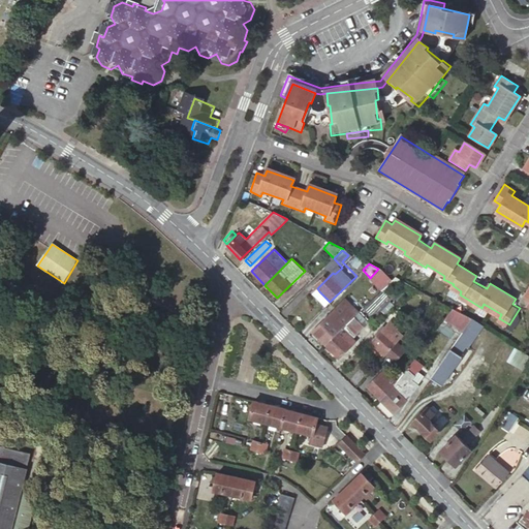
[(401,280),(395,277),(381,289),(386,293),(401,280)]
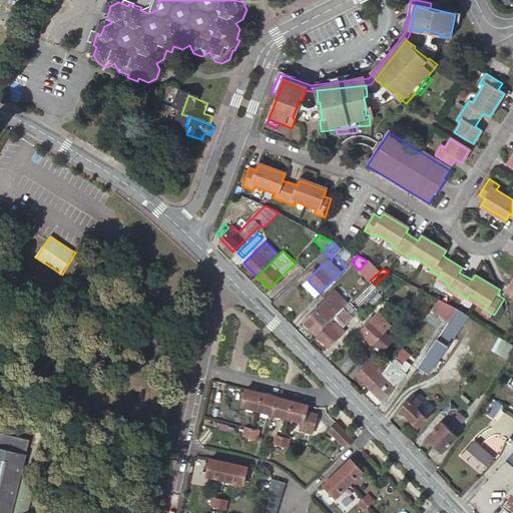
[(306,287),(316,297),(320,293),(310,283),(306,287)]
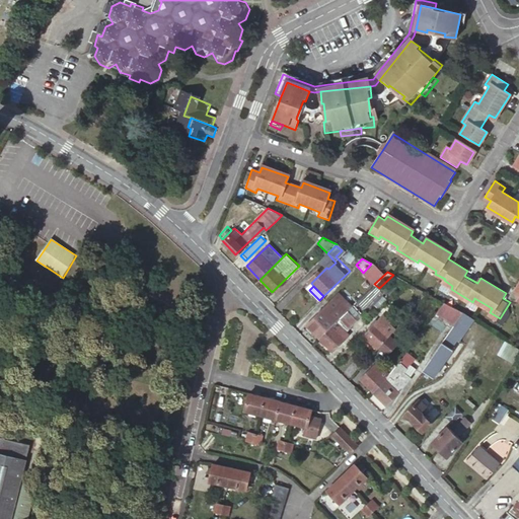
[(337,295),(305,325),(319,339),(348,310),(350,308),(337,295)]
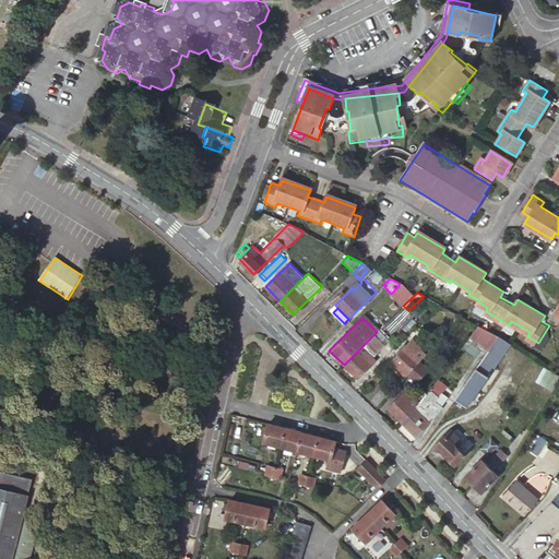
[(498,337),(478,328),(463,346),(472,353),(474,349),(484,357),(498,337)]
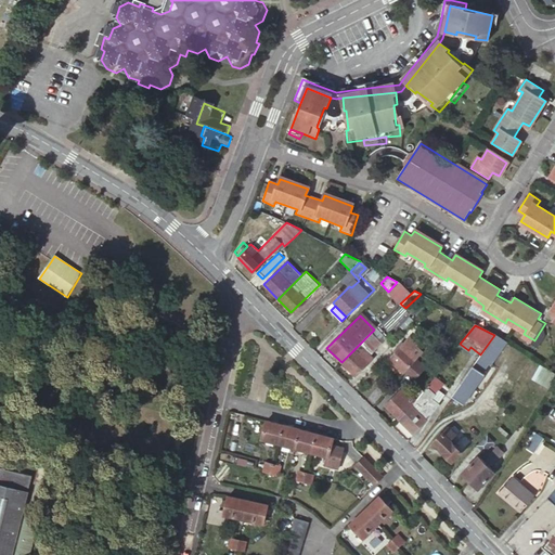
[(387,337),(377,327),(374,330),(372,332),(383,341),(387,337)]
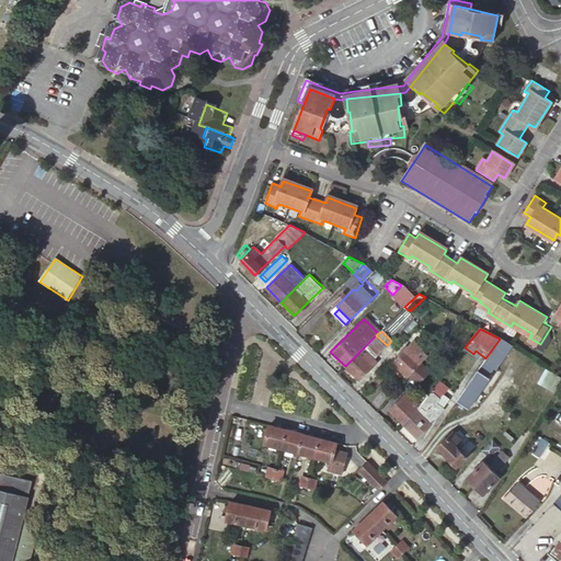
[(436,345),(441,341),(434,334),(430,340),(436,345)]
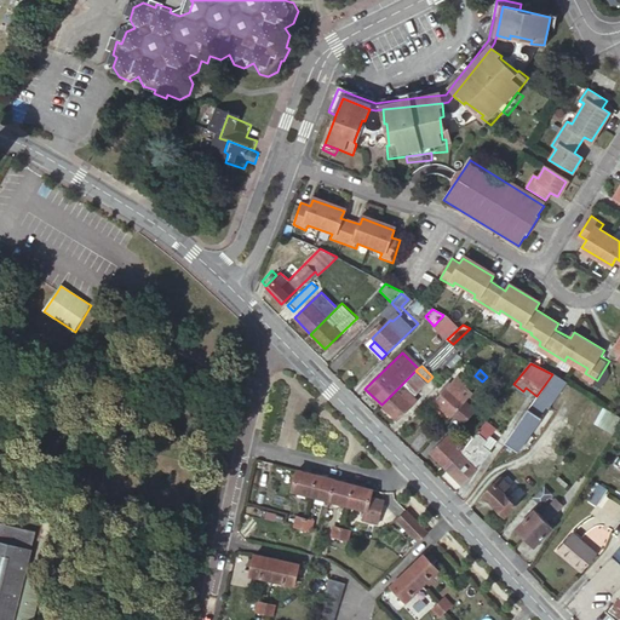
[(415,371),(382,405),(396,420),(415,401),(412,397),(428,382),(415,371)]
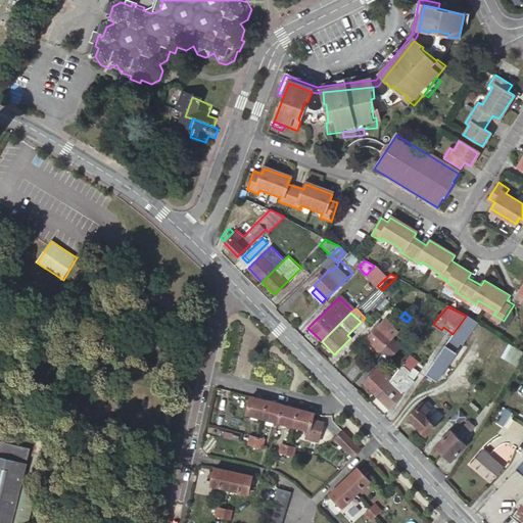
[(365,338),(380,351),(382,349),(393,337),(398,330),(393,325),(394,323),(386,316),(365,338)]
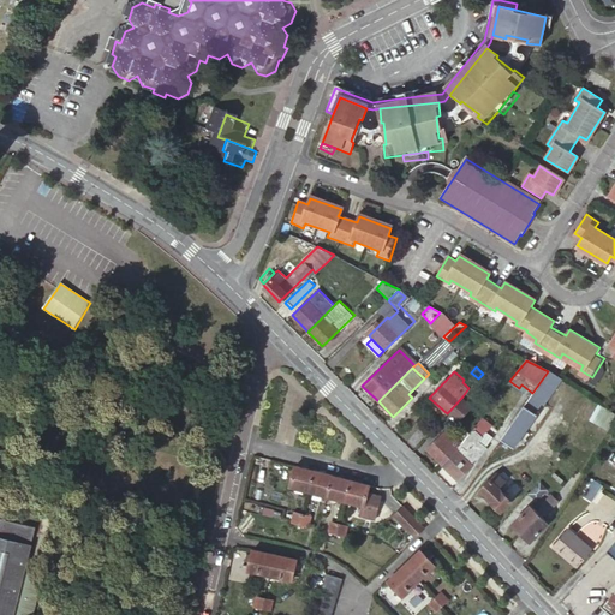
[(539,404),(557,377),(548,371),(532,393),(529,398),(539,404)]
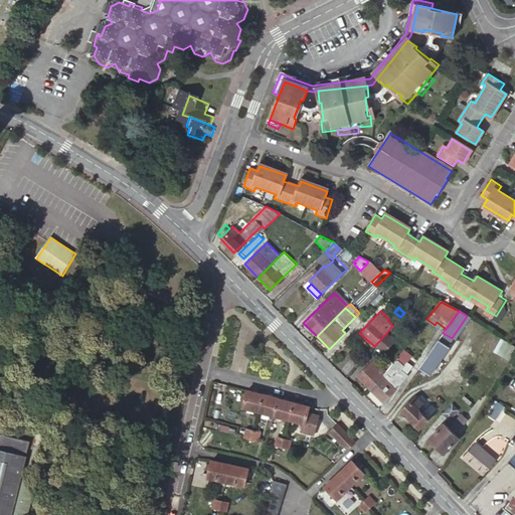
[(396,340),(387,332),(376,344),(385,352),(396,340)]
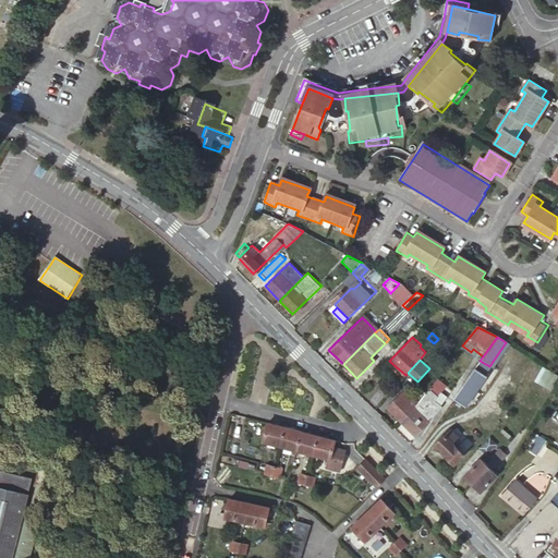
[(472,372),(451,401),(462,409),(484,379),(481,377),(486,368),(478,363),(472,372)]
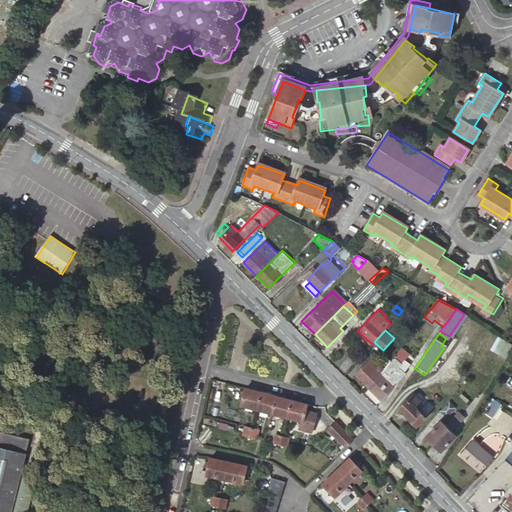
[(491,351),(504,357),(510,344),(497,338),(491,351)]
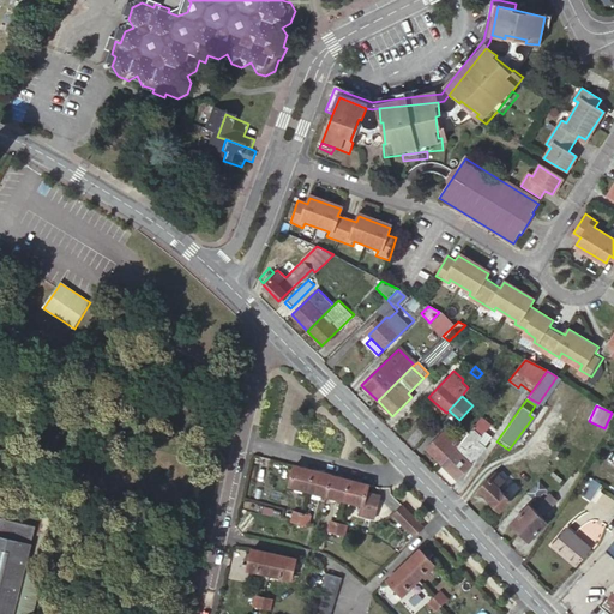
[(491,423),(481,415),(473,426),(482,433),(491,423)]
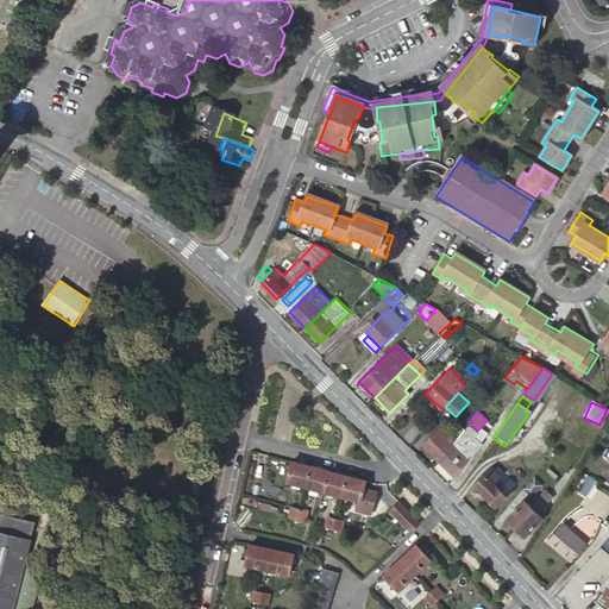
[(435,459),(437,460),(451,475),(470,457),(477,447),(470,441),(475,435),(478,429),(469,422),(449,446),(447,447),(435,459)]
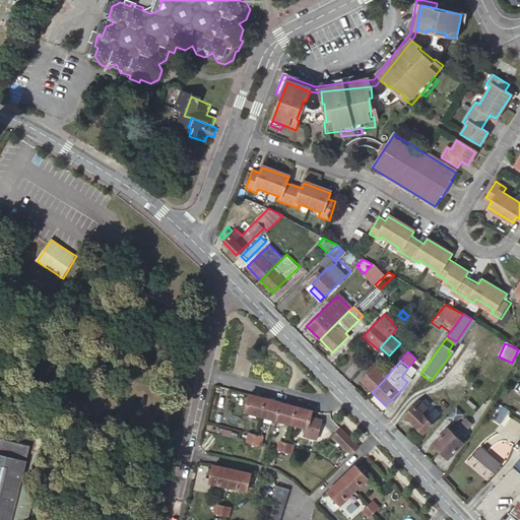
[(360,379),(372,392),(382,382),(377,377),(382,370),(375,364),(360,379)]
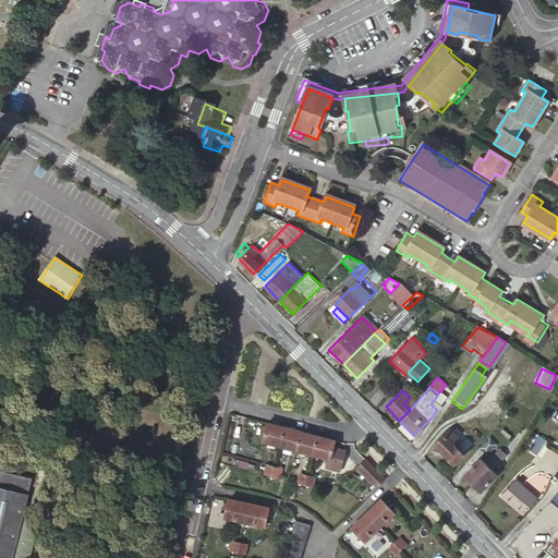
[(431,404),(437,410),(441,404),(435,399),(431,404)]
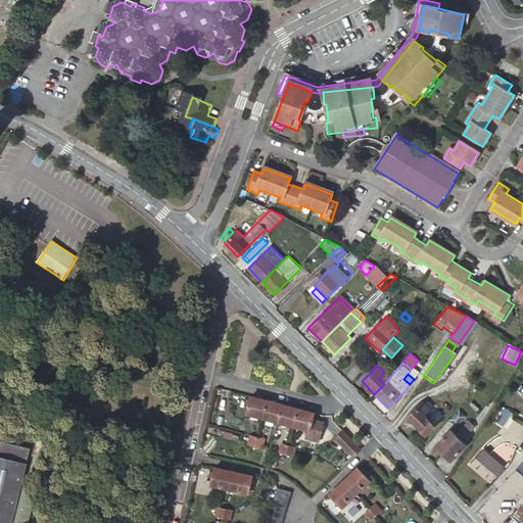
[(257,398),(251,396),(247,415),(263,419),(267,400),(263,399),(257,398)]
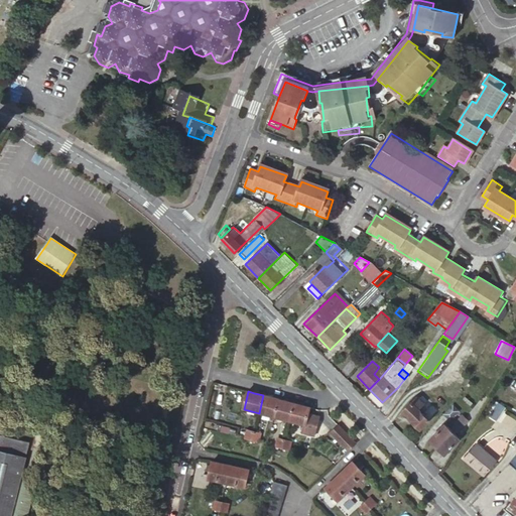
[(416,410),(426,420),(438,408),(422,393),(416,399),(422,404),(416,410)]
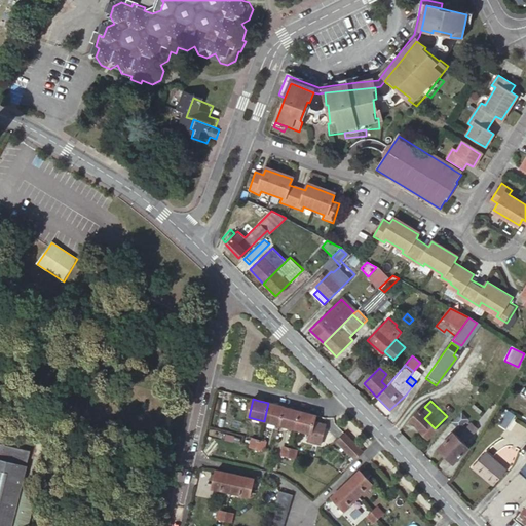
[(279,425),(285,407),(279,406),(275,405),(268,403),(264,421),(279,425)]
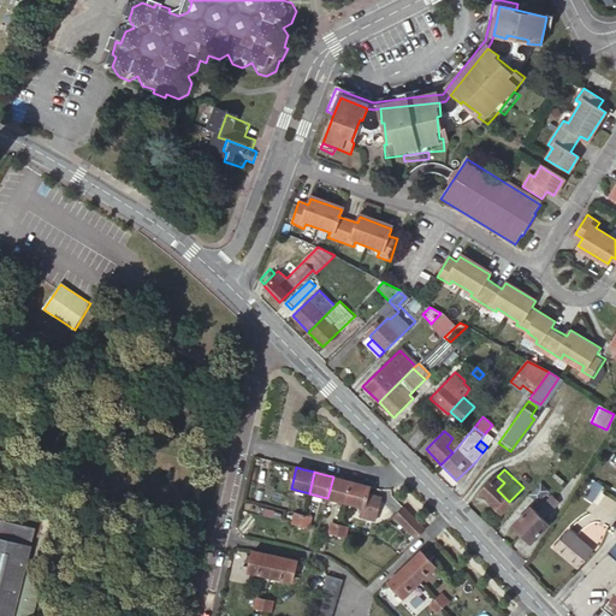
[(497,513),(509,502),(497,490),(504,483),(497,477),(495,475),(479,490),(487,498),(485,501),(497,513)]
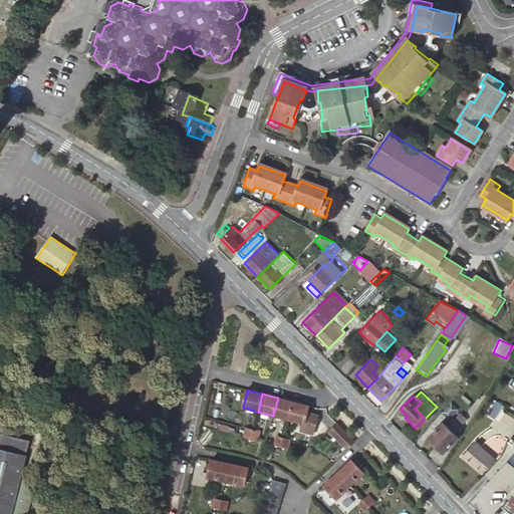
[(289,419),(293,403),(289,401),(284,400),(278,398),(273,416),(289,419)]
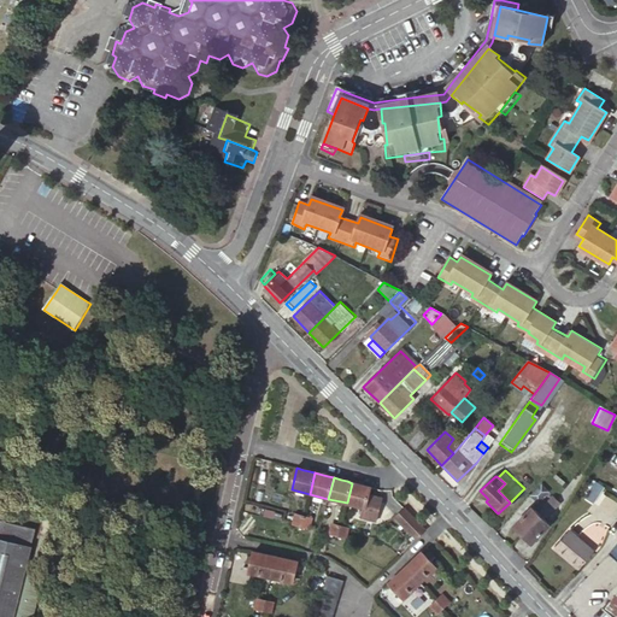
[(593,500),(604,486),(595,480),(585,495),(593,500)]
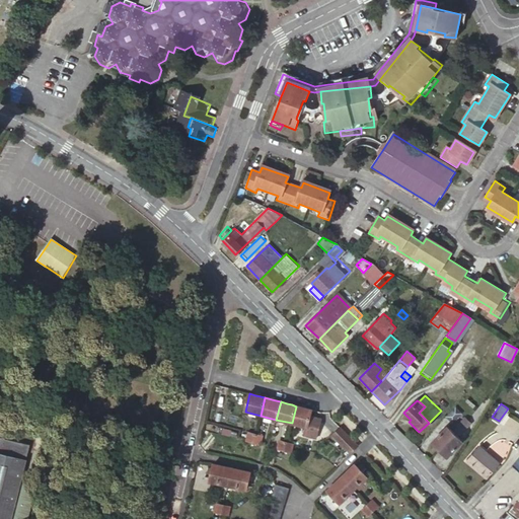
[(311,411),(306,409),(302,408),(296,406),(292,423),(307,427),(314,429),(310,442),(321,445),(326,426),(315,423),(317,417),(310,415),(311,411)]
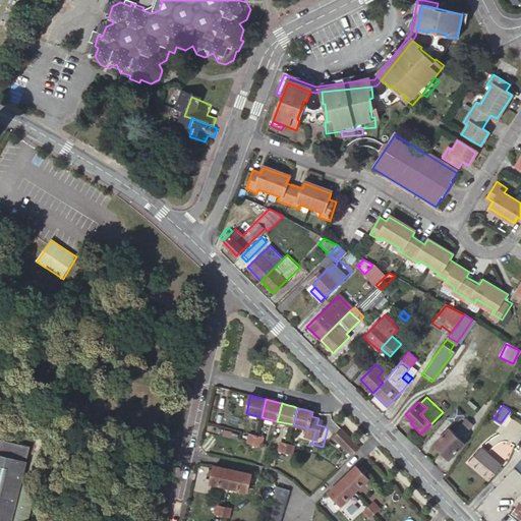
[(453,423),(460,415),(455,411),(448,418),(453,423)]
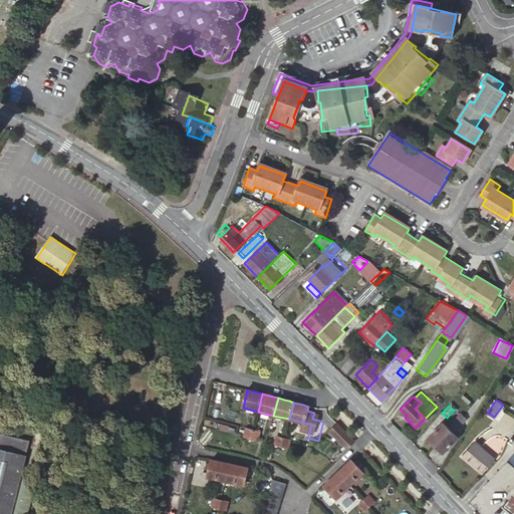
[(340,421),(358,439),(365,432),(347,414),(340,421)]
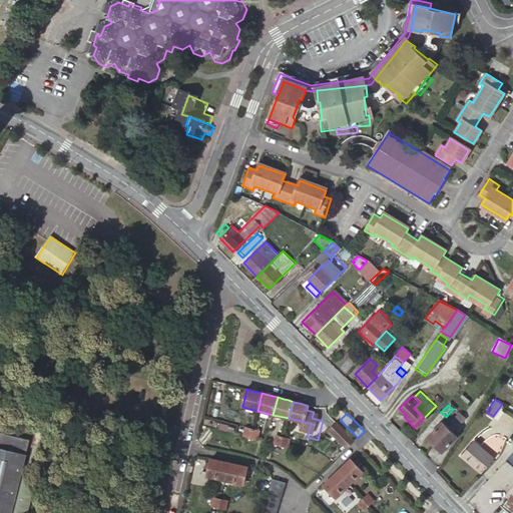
[(454,426),(462,418),(459,415),(452,423),(454,426)]
